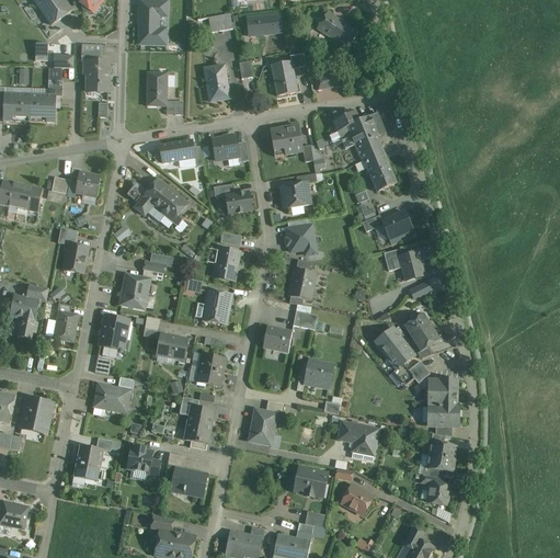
[(34,0),(41,10),(55,0),(34,0)]
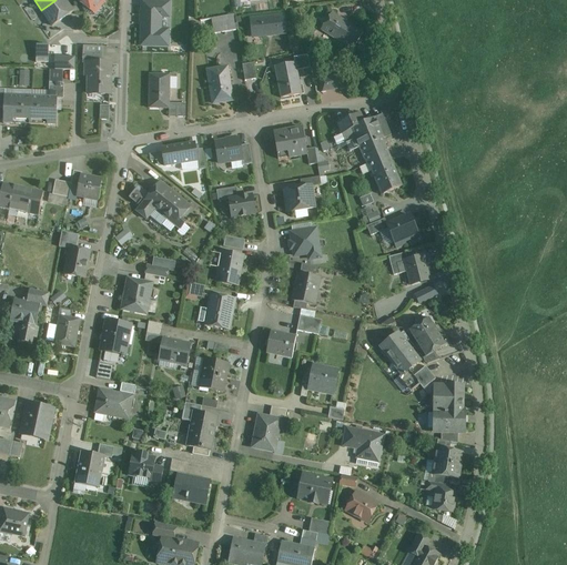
[(56,0),(41,10),(51,23),(72,9),(66,0),(56,0)]
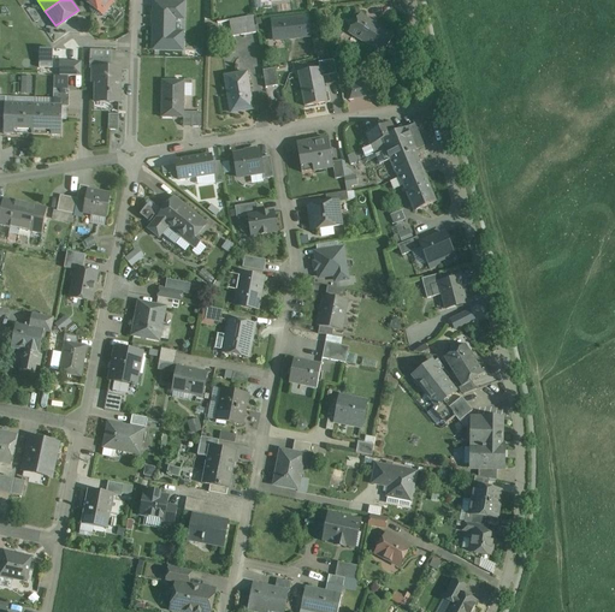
[(86,0),(102,12),(110,0),(86,0)]
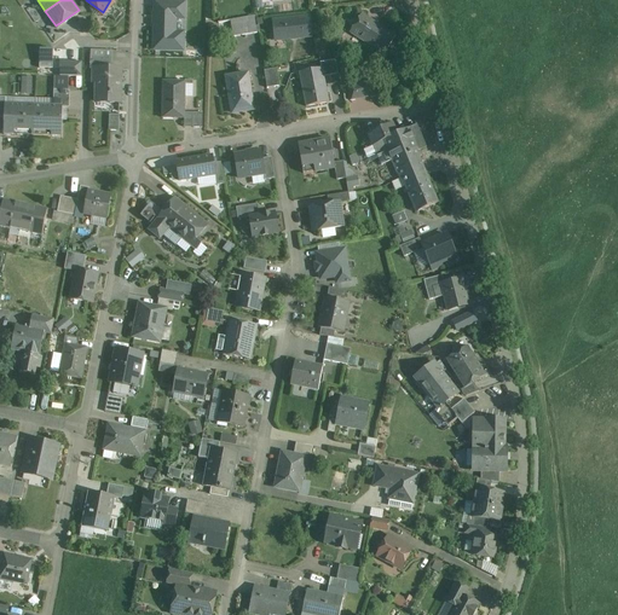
[(159,0),(154,6),(163,16),(178,0),(159,0)]
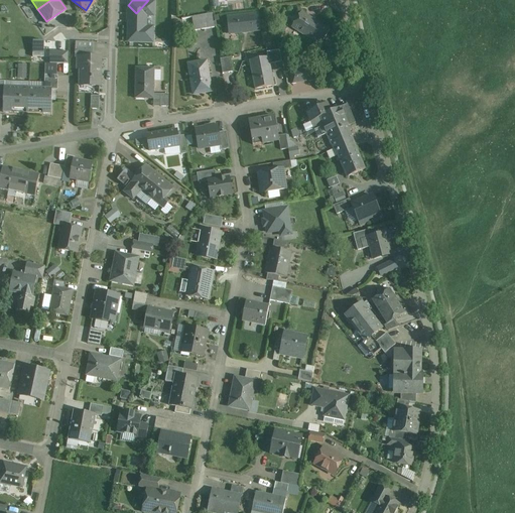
[(148,0),(136,13),(145,22),(159,7),(152,0),(148,0)]
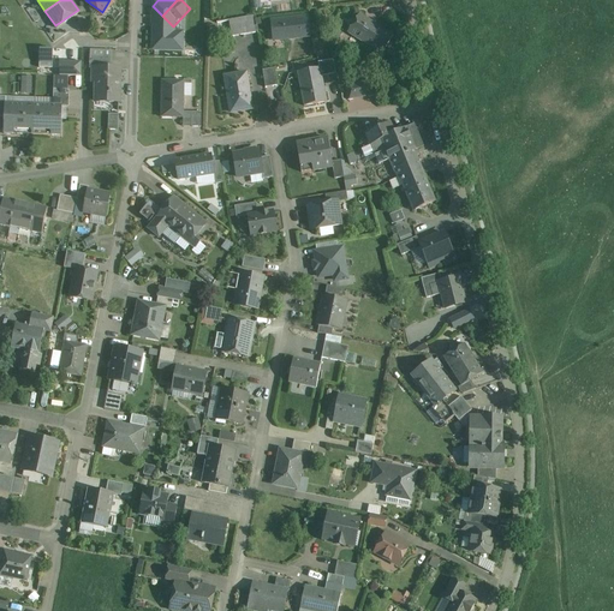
[(48,19),(40,9),(33,13),(41,25),(48,19)]
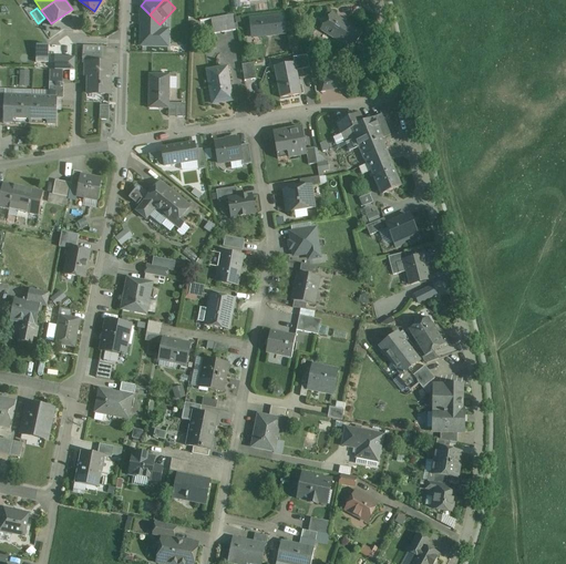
[(360,30),(330,10),(319,27),(350,47),(360,30)]
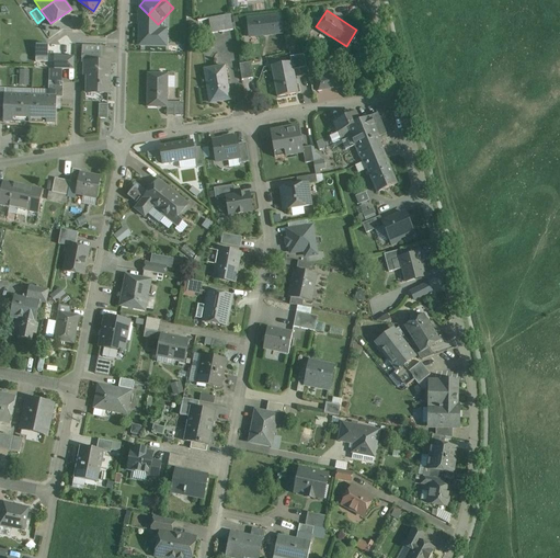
[(229,13),(208,16),(209,31),(232,27),(229,13)]
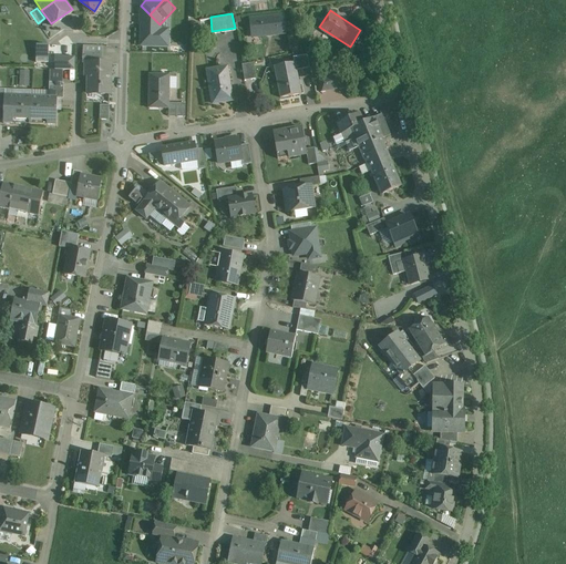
[(283,13),(249,17),(250,34),(285,31),(283,13)]
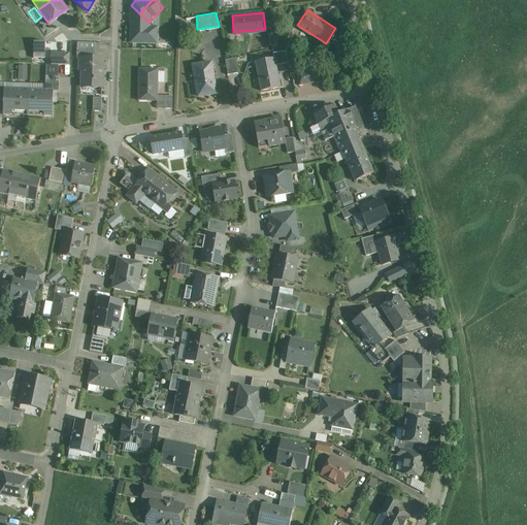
[(95,46),(76,46),(75,57),(77,57),(77,56),(94,56),(95,46)]
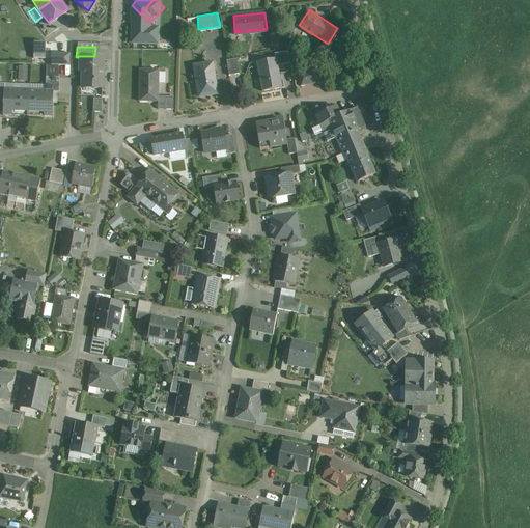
[(287,49),(274,52),(275,56),(276,56),(277,63),(289,61),(287,49)]
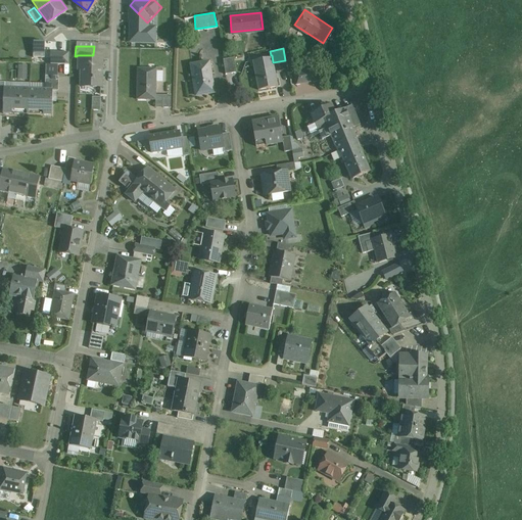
[(68,61),(68,50),(49,50),(49,61),(68,61)]
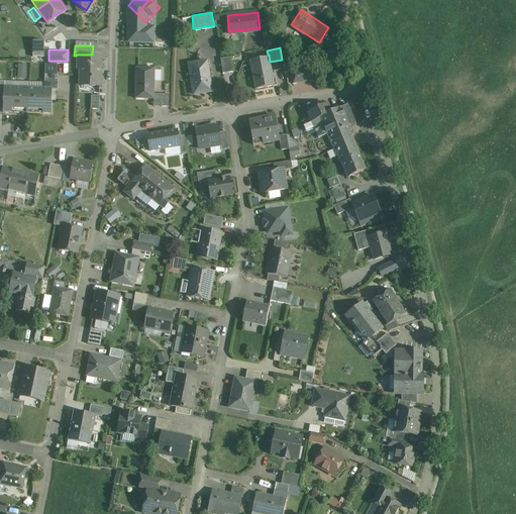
[(92,55),(76,55),(76,56),(76,66),(80,66),(80,84),(99,84),(99,55),(92,55)]
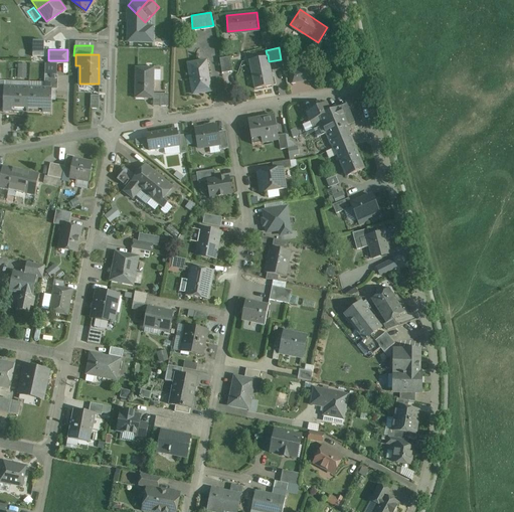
[(229,54),(218,56),(221,71),(231,69),(229,54)]
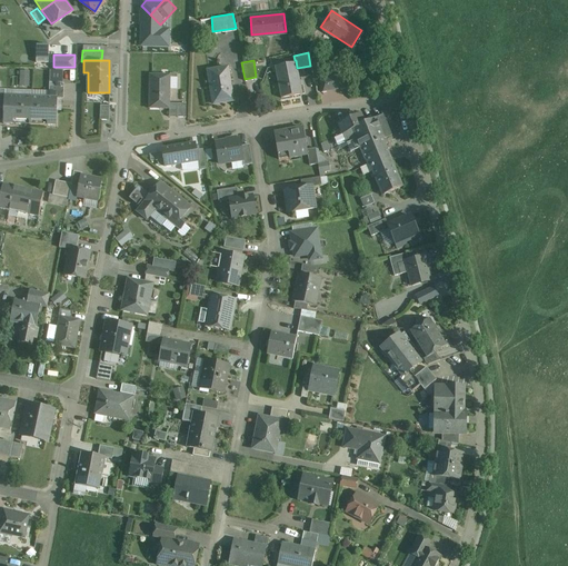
[(295,60),(275,65),(280,96),(301,92),(297,68),(296,60),(295,60)]
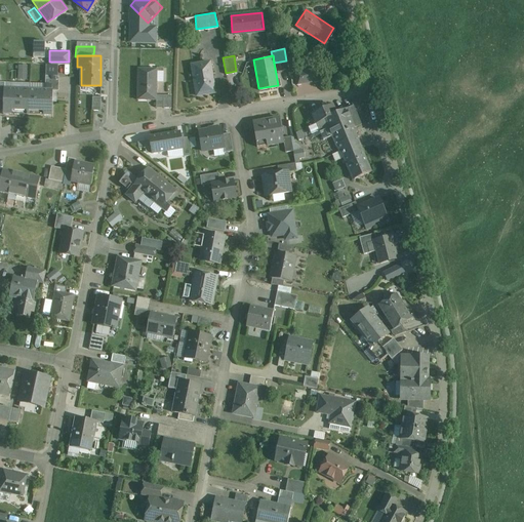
[(209,59),(191,64),(196,94),(214,90),(209,59)]
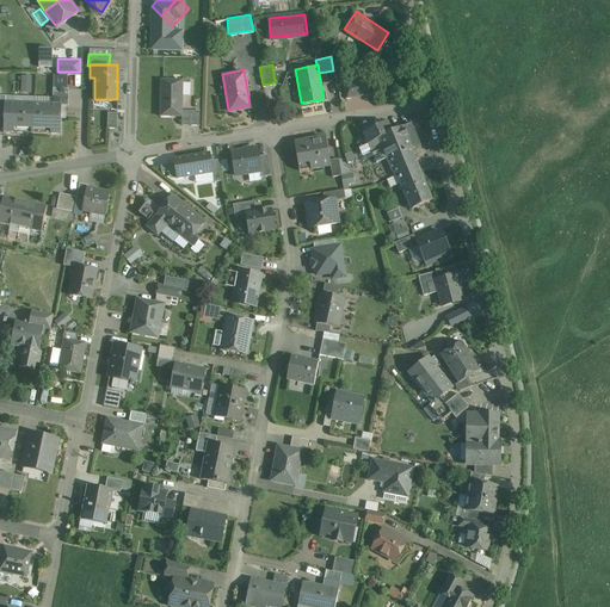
[(19,72),(19,88),(30,88),(30,72),(19,72)]
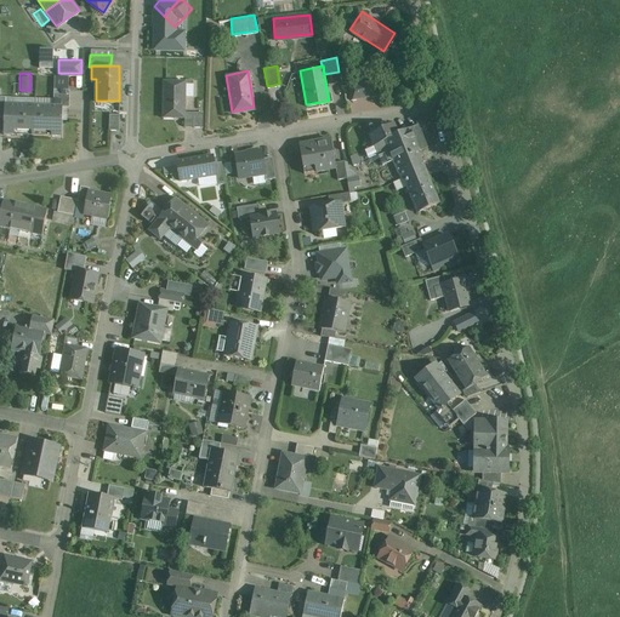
[(53,87),(66,87),(67,74),(53,74),(53,87)]
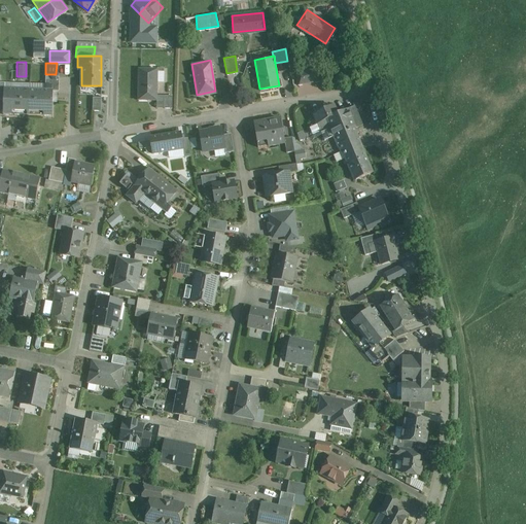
[(156,68),(138,67),(137,98),(155,99),(155,94),(156,68)]
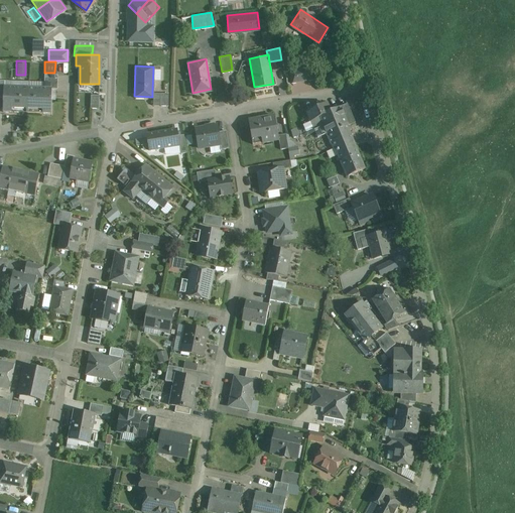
[(309,66),(289,70),(291,82),(311,78),(309,66)]
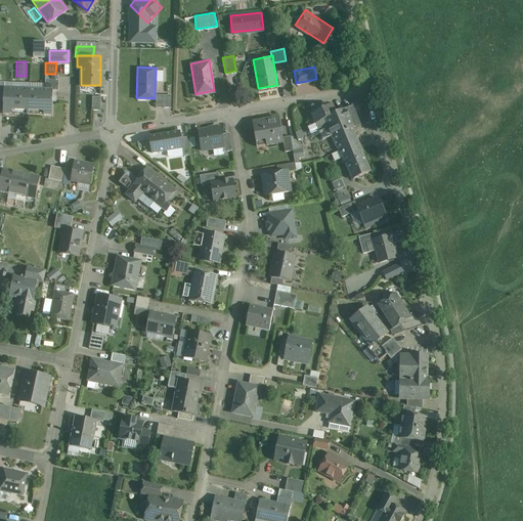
[(58,81),(44,81),(44,88),(52,88),(52,89),(58,89),(58,81)]
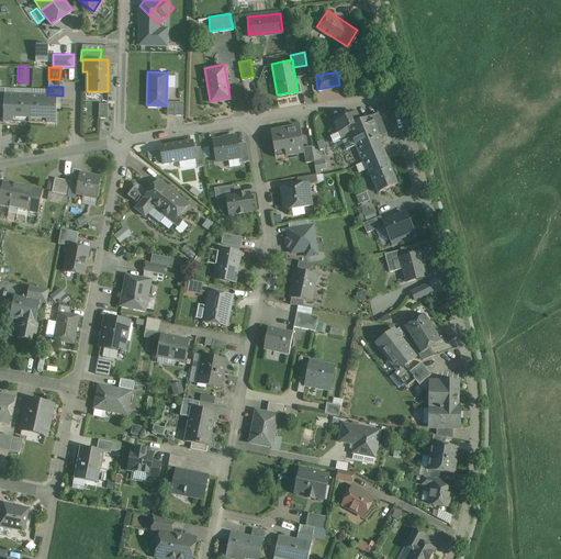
[(4,92),(3,92),(3,105),(2,119),(29,120),(30,93),(4,92)]
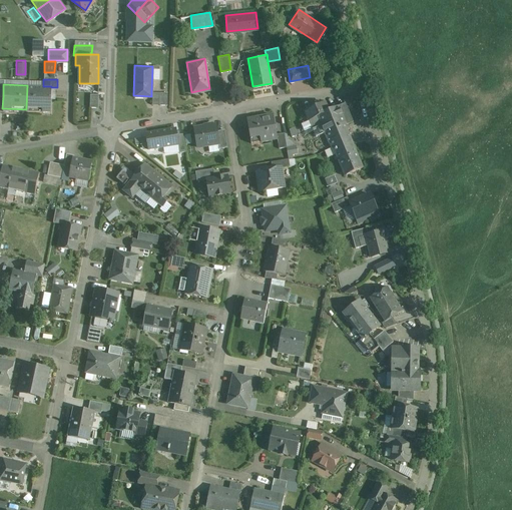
[(43,86),(27,85),(26,109),(50,109),(51,87),(51,86),(43,86)]
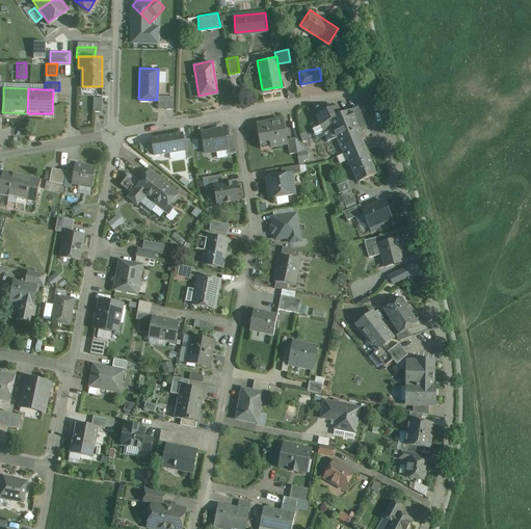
[(165,95),(164,108),(173,108),(173,95),(165,95)]
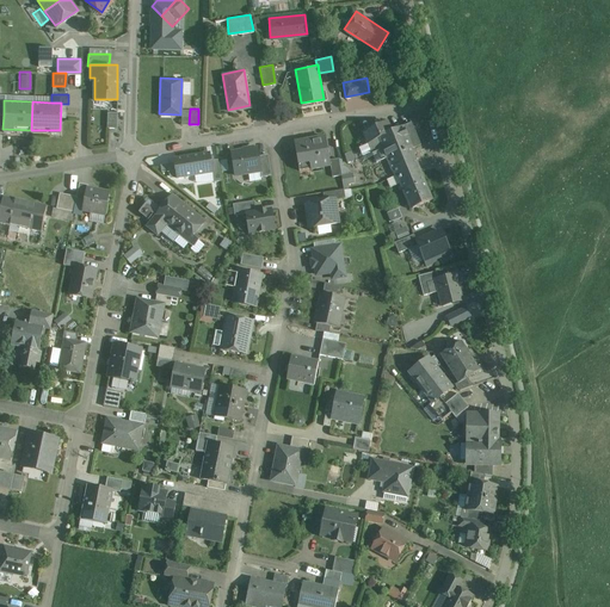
[(117,111),(106,110),(106,127),(116,127),(117,111)]
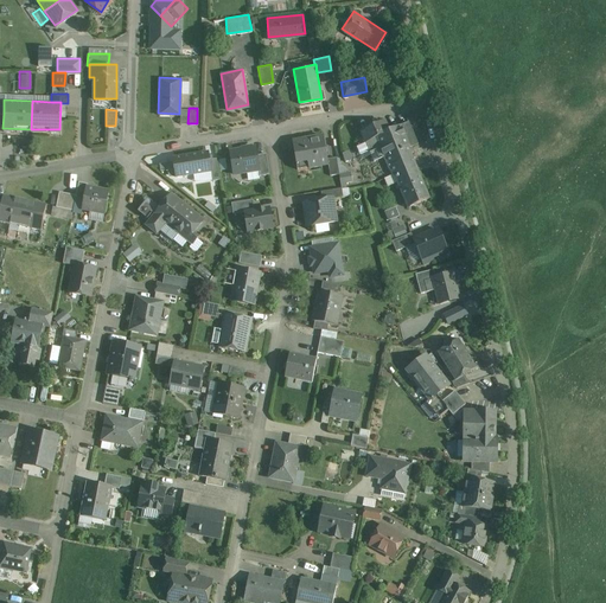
[(383,120),(361,129),(369,151),(378,146),(403,135),(404,136),(413,133),(408,120),(387,128),(383,120)]
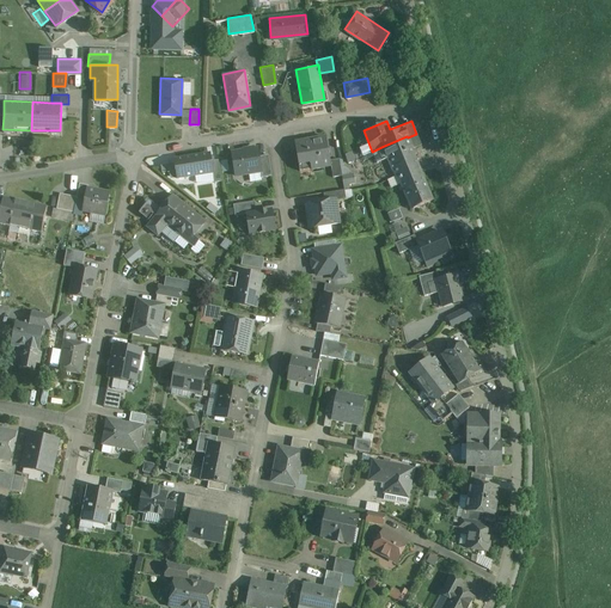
[(325,134),(294,140),(299,169),(330,163),(330,158),(325,134)]
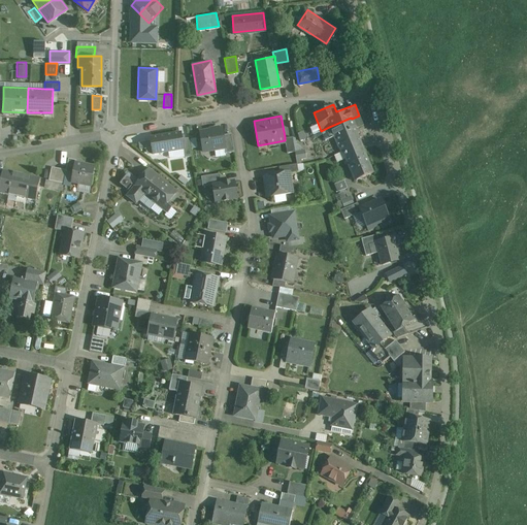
[(351,118),(329,127),(337,144),(338,144),(341,151),(361,141),(355,127),(362,124),(359,116),(352,119),(351,118)]
